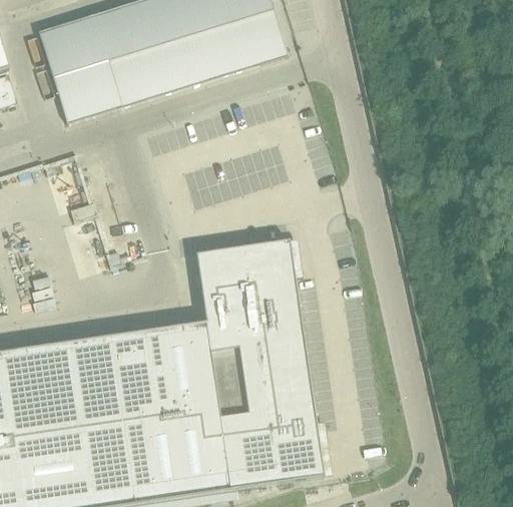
[(150,0),(39,35),(67,125),(288,56),(270,0),(150,0)]
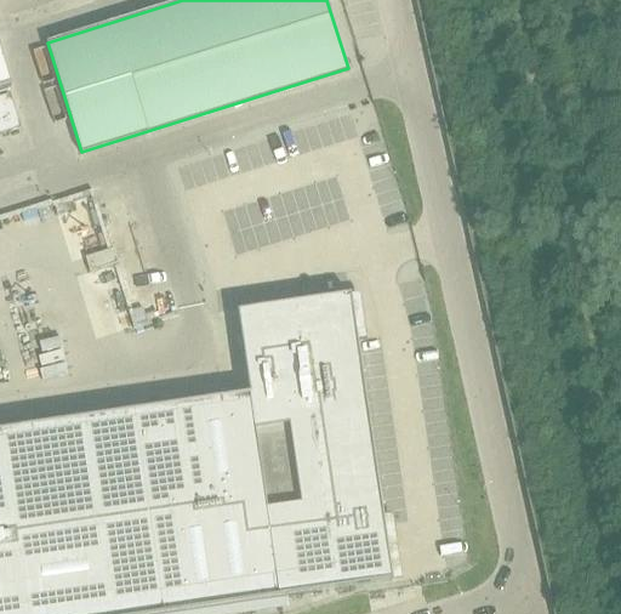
[(0,34),(0,81),(13,77),(0,34)]
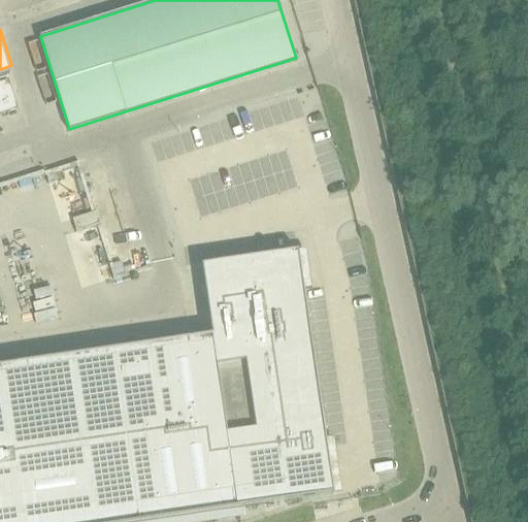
[(7,74),(0,76),(0,107),(17,103),(7,74)]
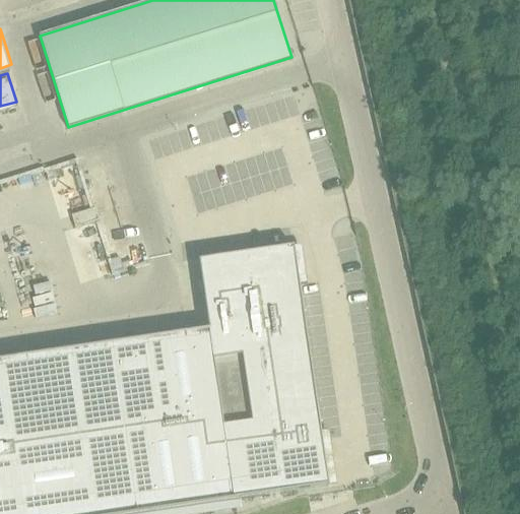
[(293,241),(197,254),(207,325),(211,355),(307,340),(293,241)]
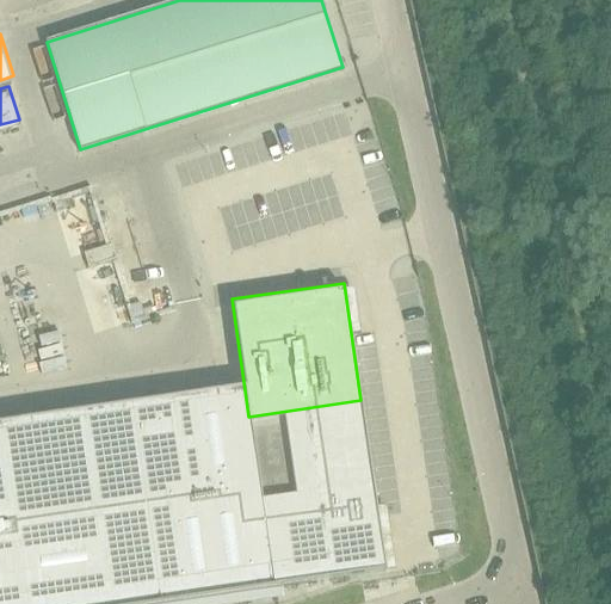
[(244,382),(0,417),(0,603),(121,603),(271,581),(259,497),(371,480),(365,437),(360,400),(248,417),(244,382)]
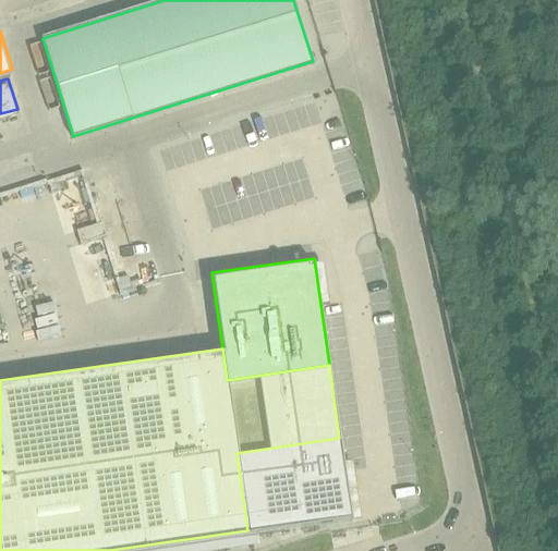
[(339,438),(237,453),(247,530),(250,530),(351,515),(339,438)]
